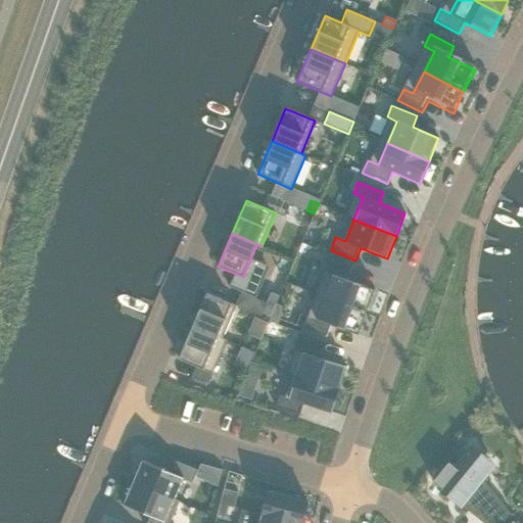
[(351,271),(327,262),(321,275),(331,279),(324,300),(367,316),(374,292),(348,282),(351,271)]
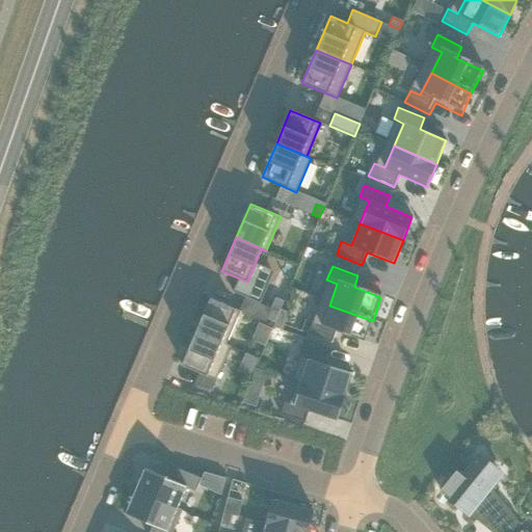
[(270,309),(244,297),(239,310),(240,311),(266,322),(267,319),(274,322),(277,315),(278,312),(275,310),(271,309),(270,309)]
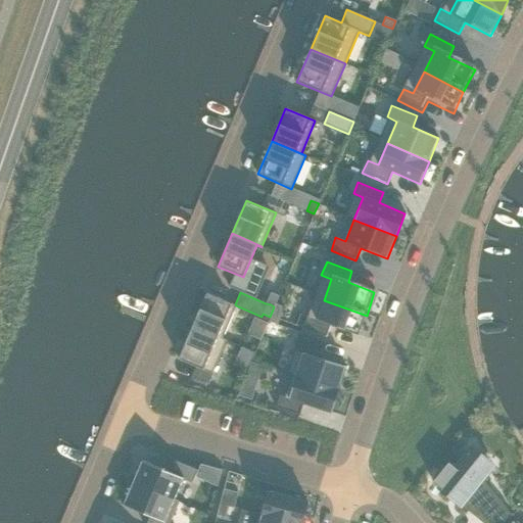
[(279,295),(271,292),(266,303),(267,303),(271,304),(274,306),(276,303),(279,295)]
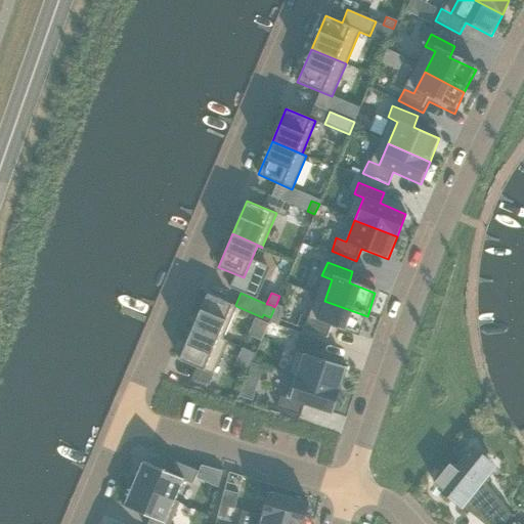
[(235,305),(207,294),(192,326),(227,341),(227,340),(223,339),(236,306),(235,305)]
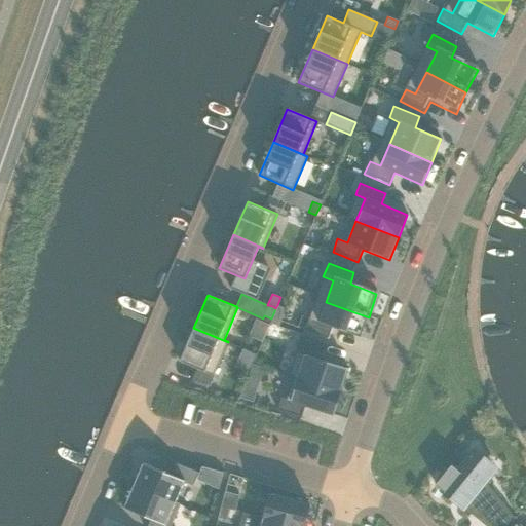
[(369,317),(326,302),(317,324),(306,320),(301,333),(329,342),(333,331),(361,341),(369,317)]
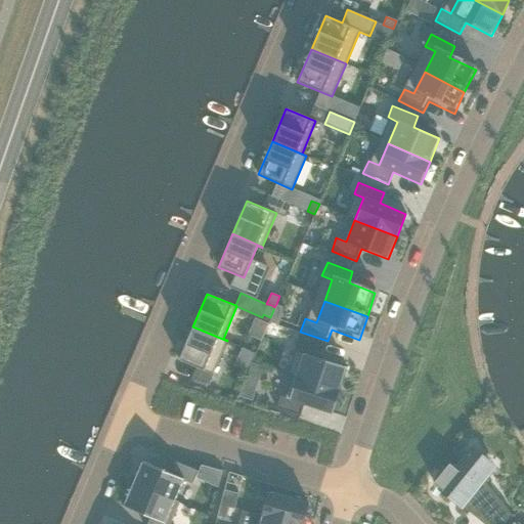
[(270,317),(269,321),(277,324),(286,307),(276,304),(274,307),(273,310),(270,317)]
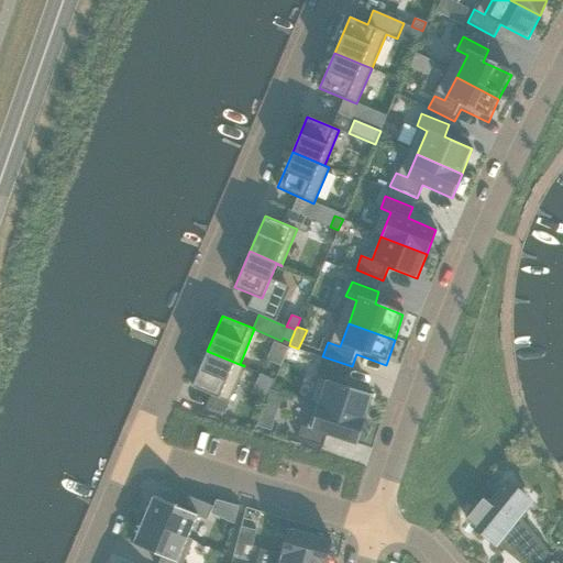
[(244,366),(207,351),(192,386),(229,403),(244,366)]
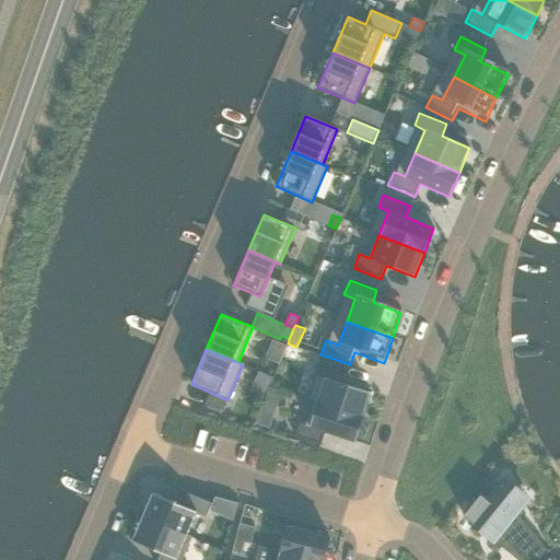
[(346,370),(317,362),(314,375),(324,378),(316,403),(362,417),(370,391),(341,382),(346,370)]
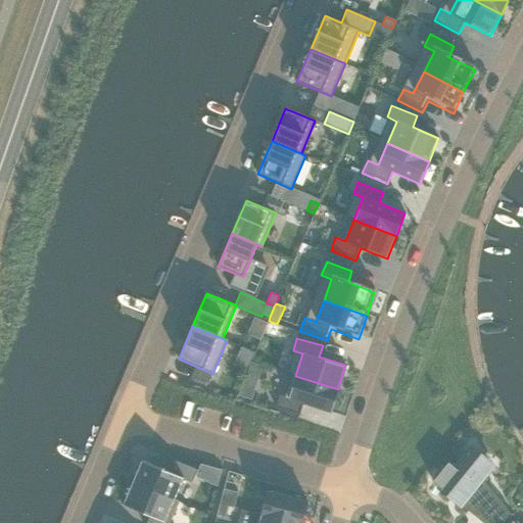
[(338,389),(295,376),(288,397),(278,394),(274,408),(299,416),(303,405),(331,414),(338,389)]
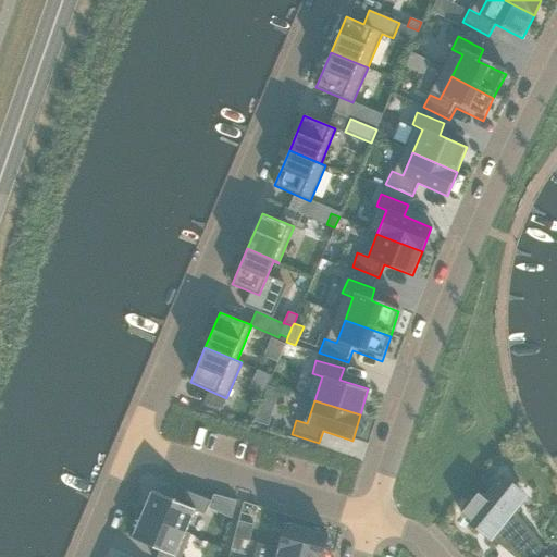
[(258,406),(254,421),(269,425),(273,410),(260,407),(258,406)]
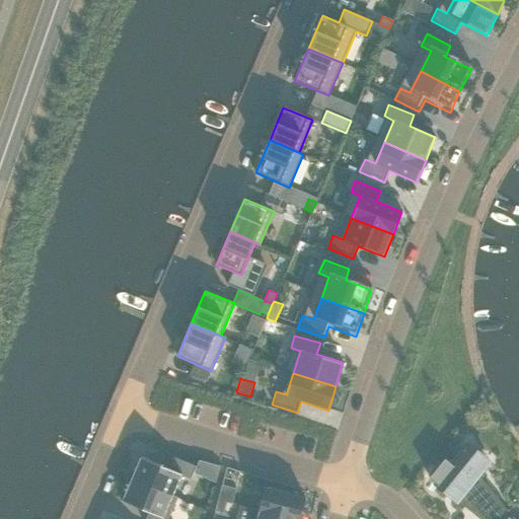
[(490,461),(468,444),(452,464),(445,458),(429,478),(436,484),(435,485),(457,502),(458,501),(474,515),(496,497),(479,475),(490,461)]
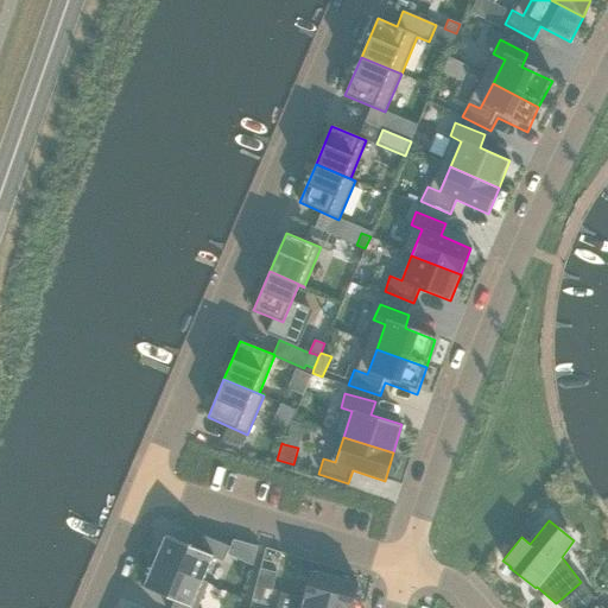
[(165,534),(154,559),(203,580),(213,557),(223,562),(229,546),(202,534),(196,548),(165,534)]
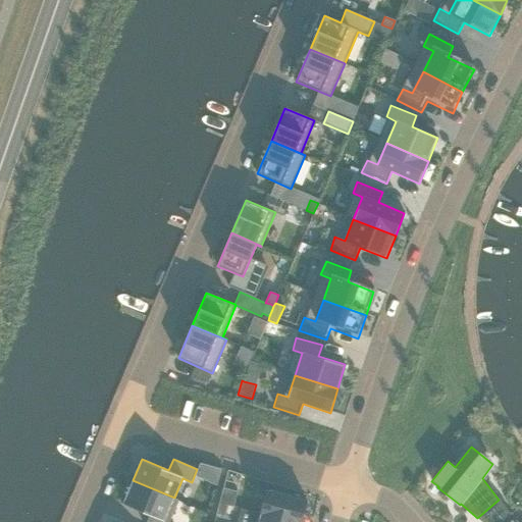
[(133,480),(122,504),(150,515),(146,521),(169,521),(178,500),(174,498),(133,480)]
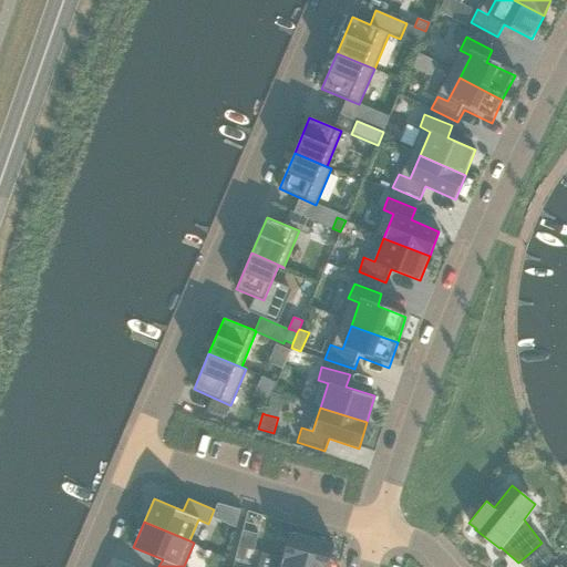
[(243,529),(238,546),(247,549),(254,550),(258,534),(243,529)]
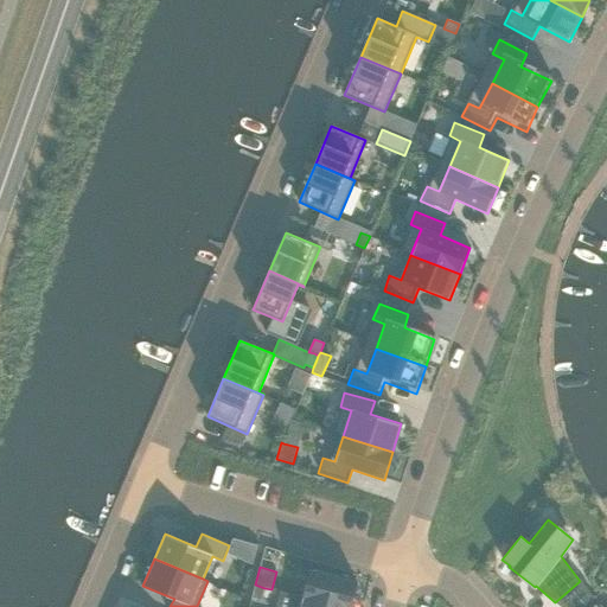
[(308,582),(306,588),(304,596),(343,606),(350,606),(351,604),(352,600),(353,595),(355,592),(356,587),(357,582),(311,570),(310,575),(308,582)]
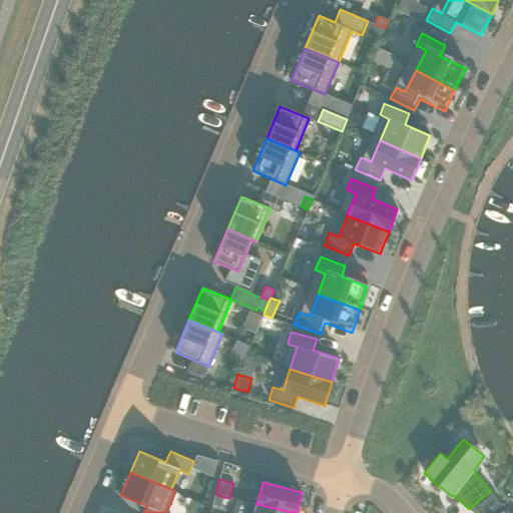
[(223,497),(215,494),(215,495),(212,505),(220,507),(223,497)]
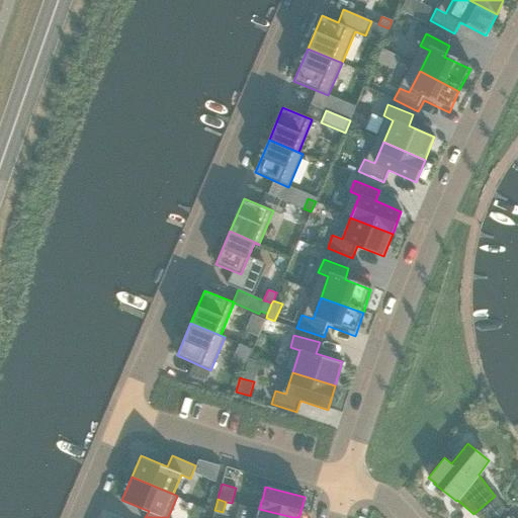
[(292,517),(259,509),(250,507),(249,511),(249,513),(248,515),(247,517),(292,517)]
